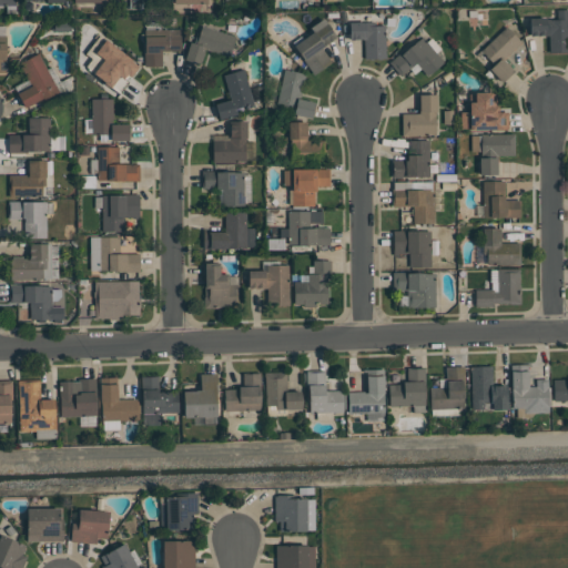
[(567,52),(549,52),(548,36),(544,36),(543,34),(540,36),(536,36),(533,36),(529,36),(529,18),(546,18),(546,20),(557,20),(556,10),(567,9),(567,52)]
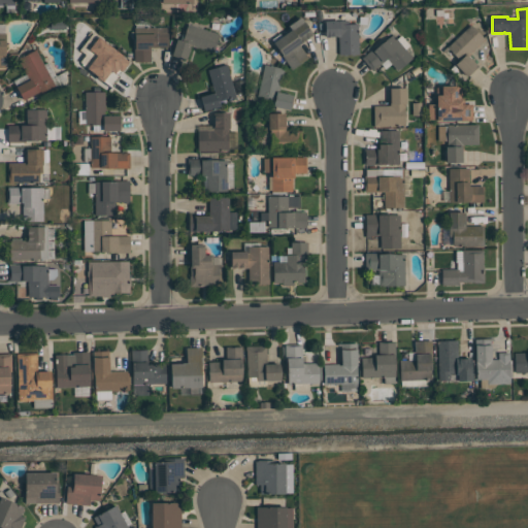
[(288,26),(299,17),(312,34),(298,44),(308,58),(292,70),(281,56),(283,55),(273,42),(291,30),(288,26)]
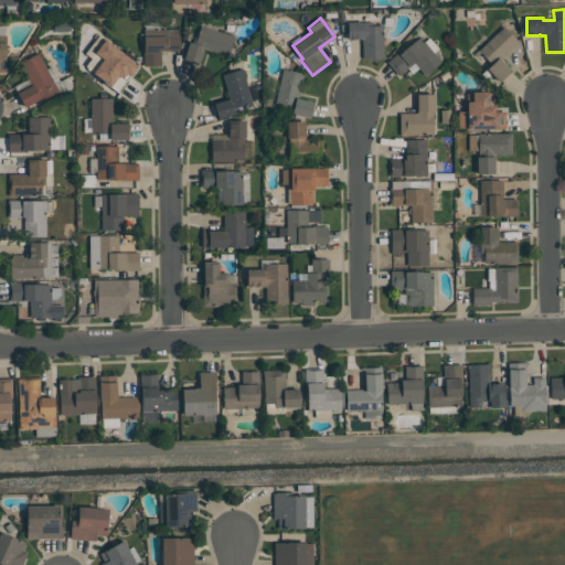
[(159,24),(159,29),(179,29),(179,50),(160,51),(160,66),(142,66),(142,46),(144,46),(144,23),(146,22),(148,21),(150,21),(152,21),(155,22),(157,23),(159,24)]
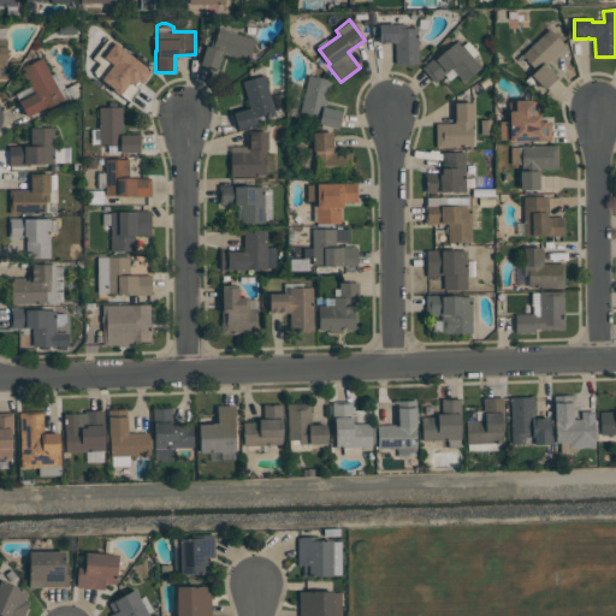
[(395,64),(395,43),(392,43),(392,42),(383,42),(383,43),(379,43),(378,24),(406,23),(406,28),(416,28),(418,63),(414,63),(414,64),(409,64),(409,63),(404,64),(400,64),(395,64)]
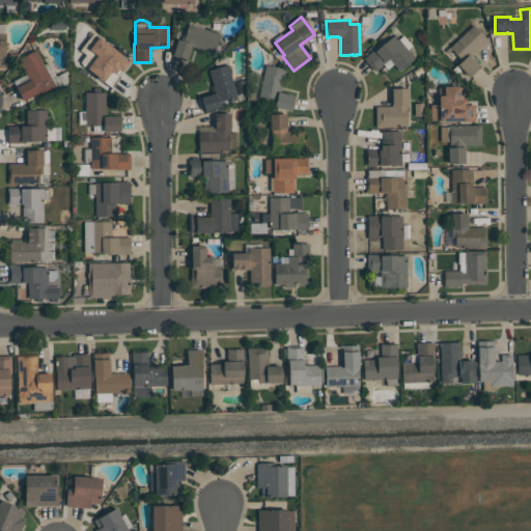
[(220,34),(214,53),(191,46),(186,60),(172,56),(177,39),(183,42),(188,24),(220,34)]
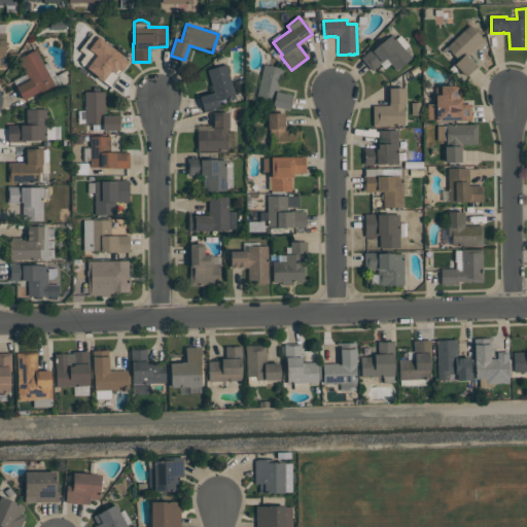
[(446,47),(469,25),(483,39),(466,55),(477,66),(465,76),(454,64),(458,60),(446,47)]
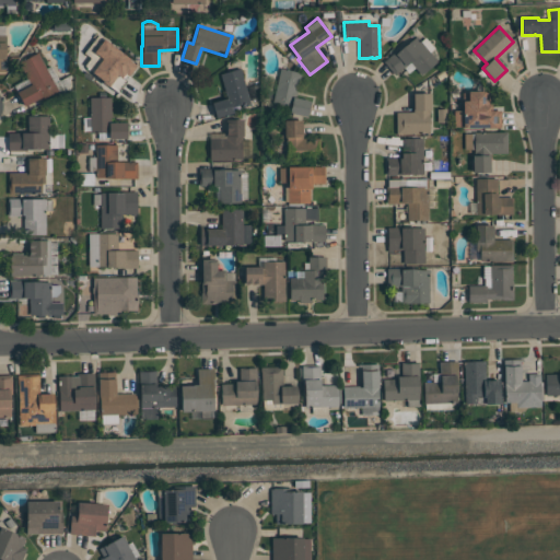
[(83,53),(97,35),(103,39),(104,39),(129,59),(128,60),(136,66),(128,76),(125,73),(121,78),(126,80),(118,90),(109,84),(107,86),(102,82),(103,81),(91,72),(92,71),(84,65),(90,58),(83,53)]
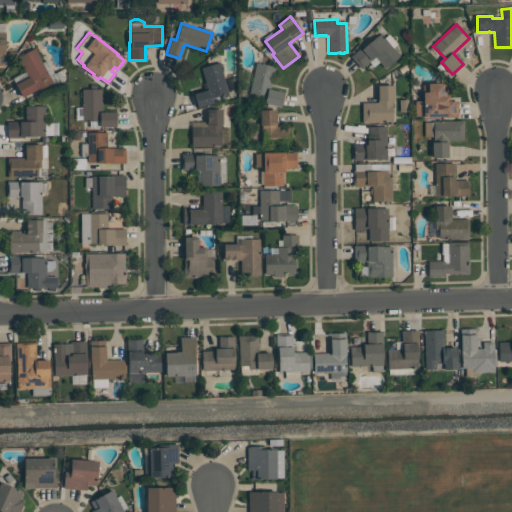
[(388,34),(397,44),(392,48),(399,56),(385,69),(374,57),(361,69),(350,56),(361,46),(363,48),(380,33),(384,38),(388,34)]
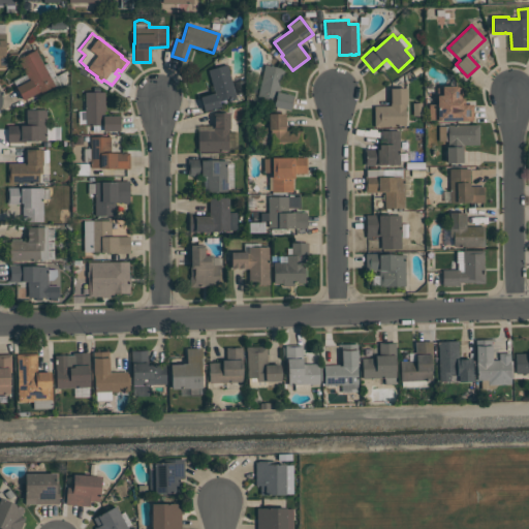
[(22,100),(16,87),(28,80),(17,59),(35,50),(54,85),(44,90),(44,93),(40,95),(38,94),(36,94),(36,93),(22,100)]
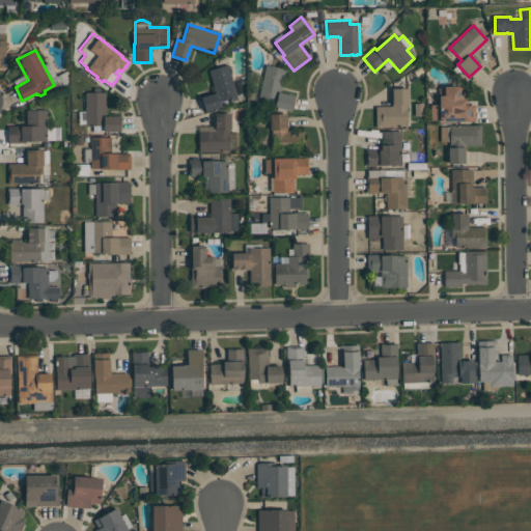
[(208,71),(227,64),(236,96),(219,102),(221,107),(204,112),(200,98),(215,93),(208,71)]
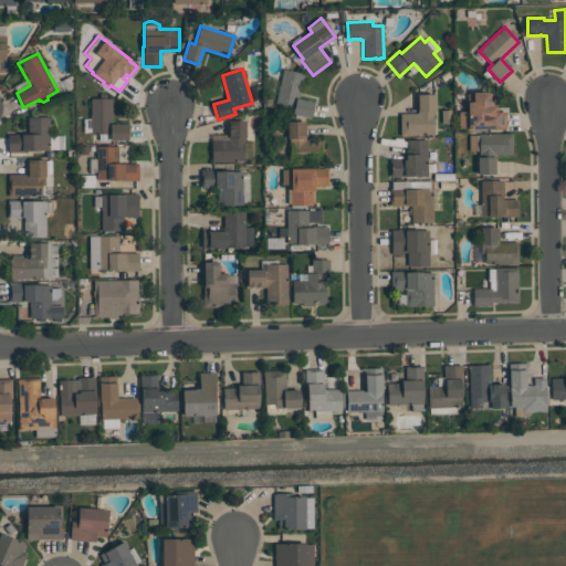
[(275,103),(283,69),(303,73),(297,98),(314,102),(310,118),(292,114),(293,107),(275,103)]
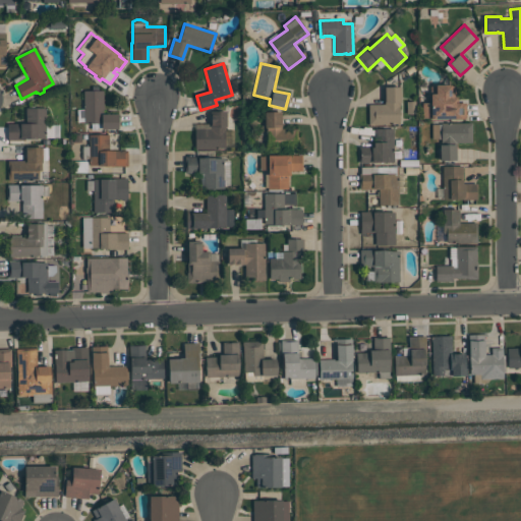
[(466,119),(430,119),(430,118),(422,118),(422,103),(430,103),(430,87),(436,87),(436,84),(451,84),(451,87),(455,87),(455,98),(455,103),(466,103),(466,119)]
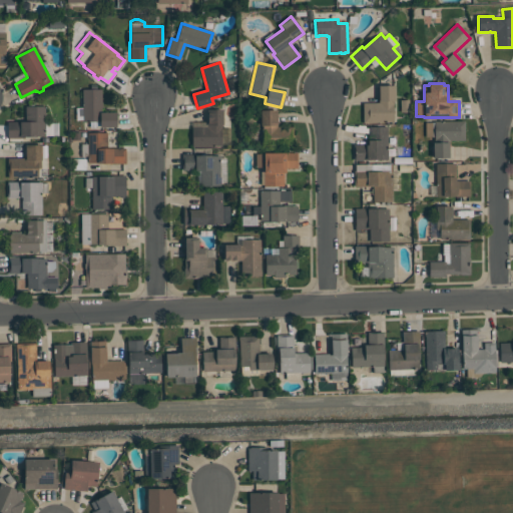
[(363,122),(363,103),(379,102),(379,85),(394,85),(394,104),(393,104),(393,122),(363,122)]
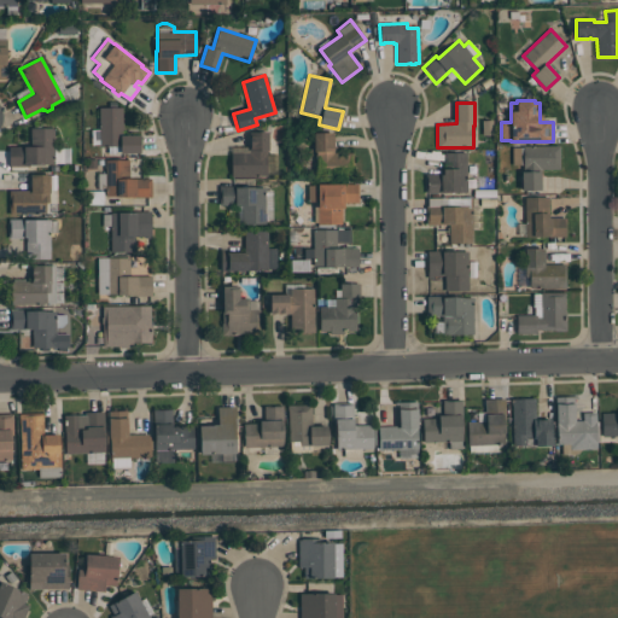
[(122,108),(122,135),(140,135),(140,152),(120,153),(120,146),(99,146),(99,108),(122,108)]
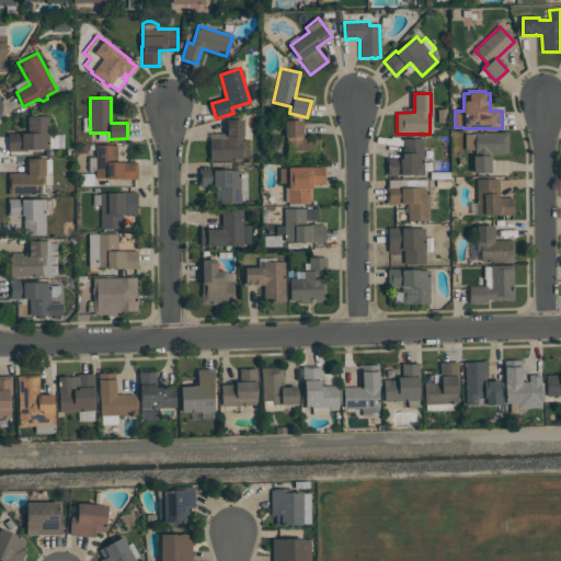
[(48,116),(48,134),(63,134),(63,148),(48,148),(48,149),(38,149),(25,149),(25,151),(8,151),(8,133),(27,133),(27,116),(48,116)]
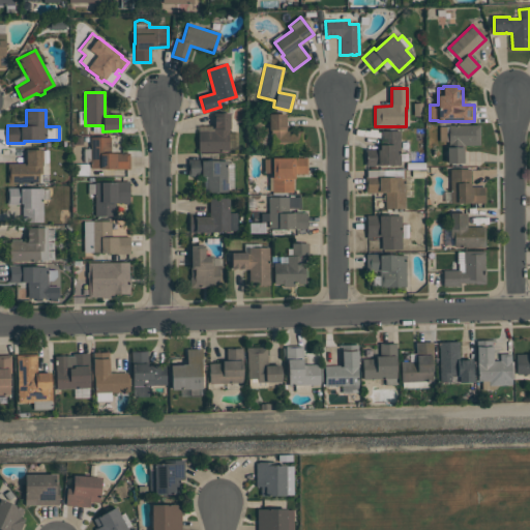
[(198,151),(198,131),(213,131),(213,123),(214,123),(214,117),(213,117),(213,113),(230,113),(230,129),(228,129),(228,150),(198,151)]
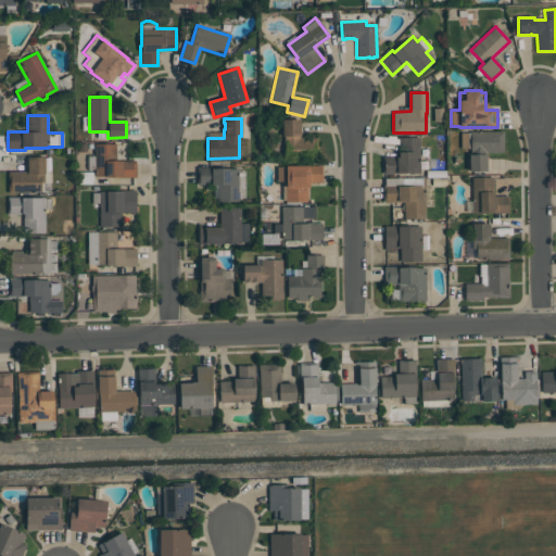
[(316,137),(317,156),(283,156),(283,137),(282,137),(281,119),(300,119),(300,137),(316,137)]
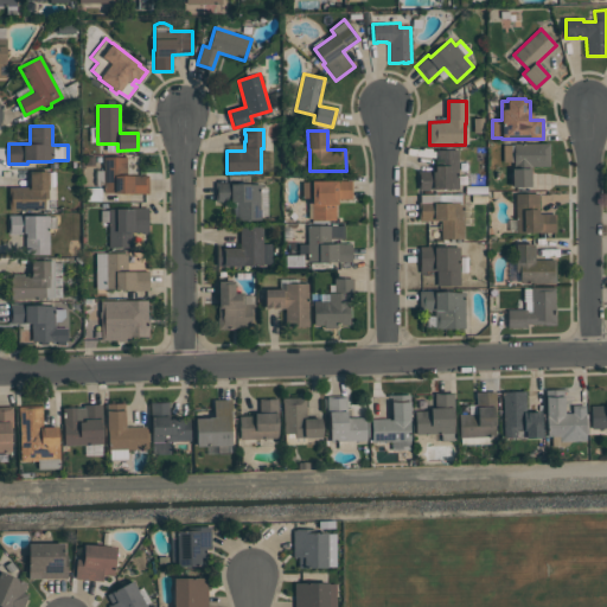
[(531,186),(493,186),(493,165),(511,165),(511,164),(513,164),(513,161),(503,161),(503,145),(513,145),(513,144),(544,144),(544,142),(549,142),(549,166),(531,166),(531,186)]
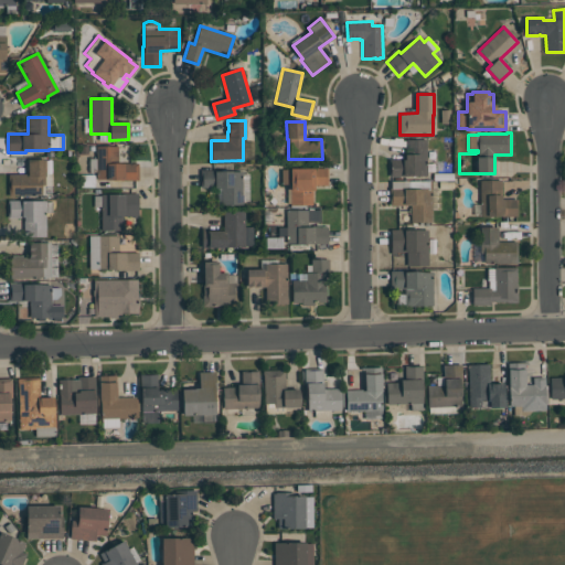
[(426,176),(388,177),(388,159),(404,159),(404,155),(406,155),(406,140),(426,139),(426,176)]
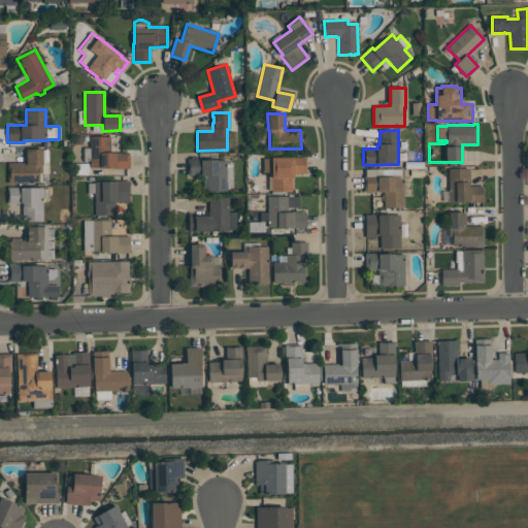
[(129,152),(129,168),(112,168),(99,168),(99,167),(90,167),(90,136),(109,136),(109,153),(129,152)]
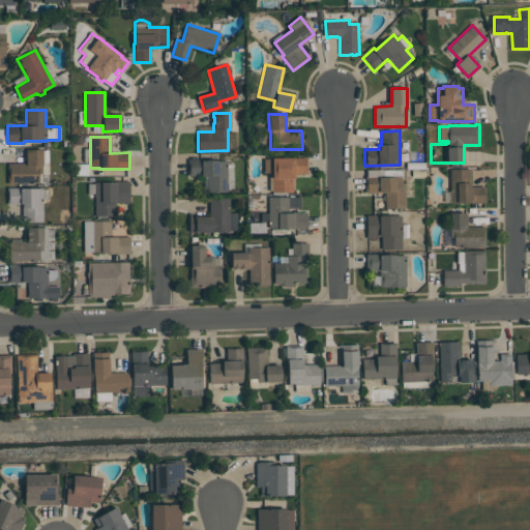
[(7,164),(26,164),(26,150),(48,149),(48,163),(42,163),(42,166),(48,165),(48,174),(40,174),(40,183),(7,183),(7,164)]
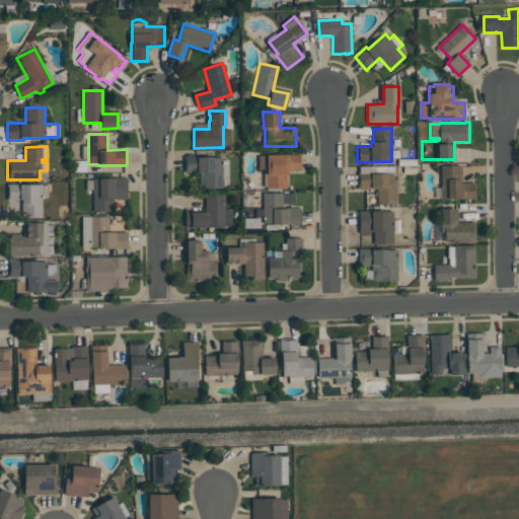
[(267,189),(267,187),(264,187),(263,169),(258,169),(258,156),(266,156),(266,155),(300,154),(300,169),(288,170),(288,174),(286,174),(286,189),(267,189)]
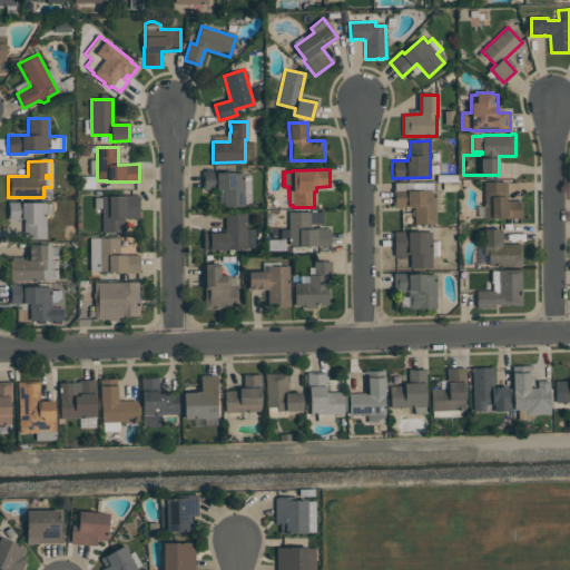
[(251,175),(252,204),(244,204),(244,206),(218,207),(218,189),(202,189),(202,172),(216,172),(216,173),(244,173),(244,175),(251,175)]
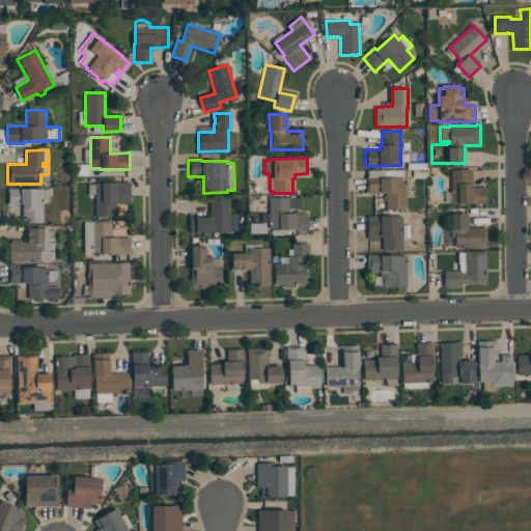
[(451,203),(450,169),(471,169),(471,188),(485,187),(485,203),(451,203)]
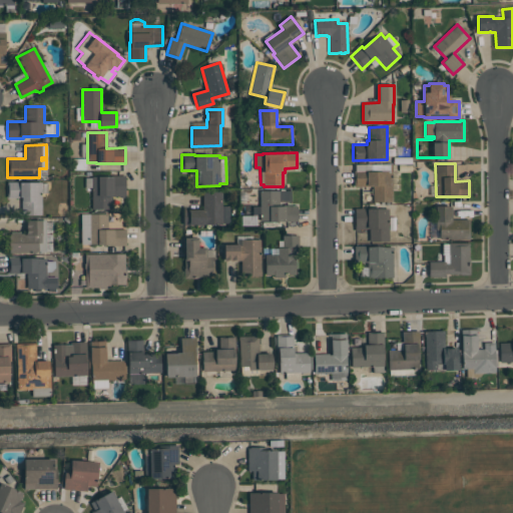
[(392,164),(392,201),(373,201),(372,186),(354,186),(354,171),(355,171),(355,164),(392,164)]
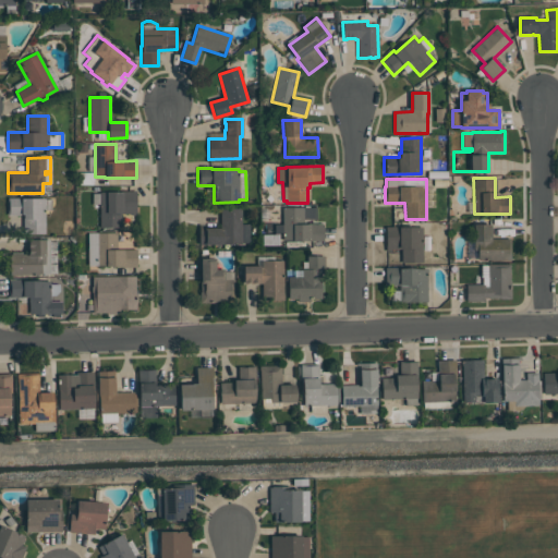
[(99,227),(99,192),(123,192),(123,191),(136,191),(136,213),(121,213),(121,227),(99,227)]
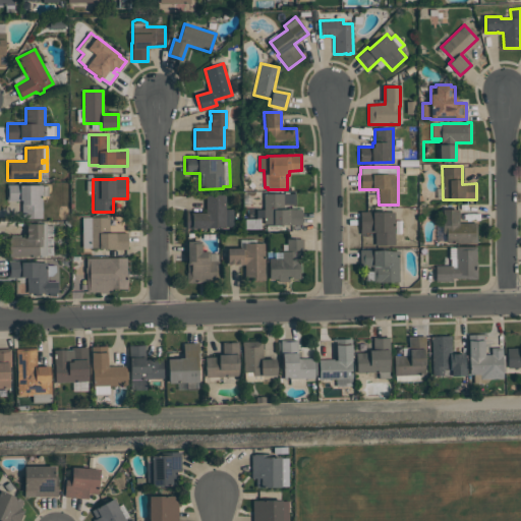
[(41,185),(41,186),(48,186),(48,195),(42,195),(42,218),(21,218),(21,200),(7,200),(7,184),(19,184),(19,185),(41,185)]
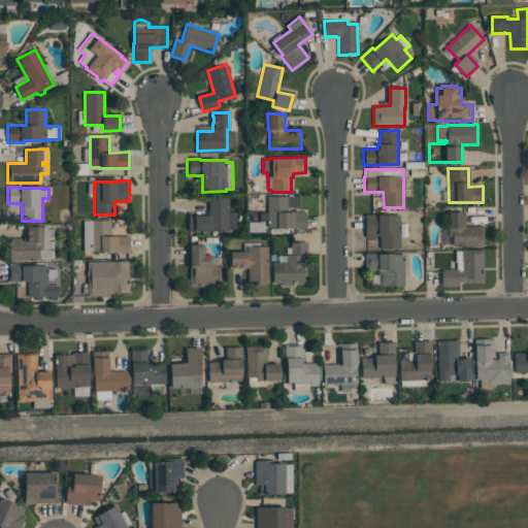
[(305,211),(305,227),(267,227),(267,196),(298,196),(298,207),(293,207),(293,211),(305,211)]
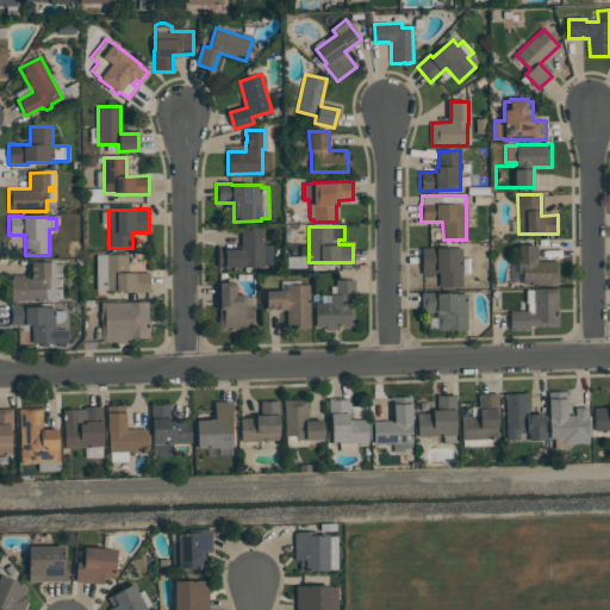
[(263,228),(263,246),(273,244),(273,267),(217,267),(217,246),(221,246),(221,249),(241,249),(241,229),(263,228)]
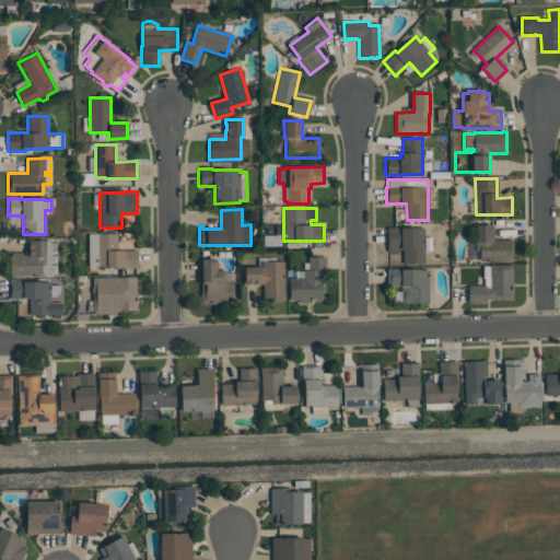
[(512,260),(479,261),(479,249),(475,249),(475,225),(492,225),(492,240),(512,240),(512,260)]
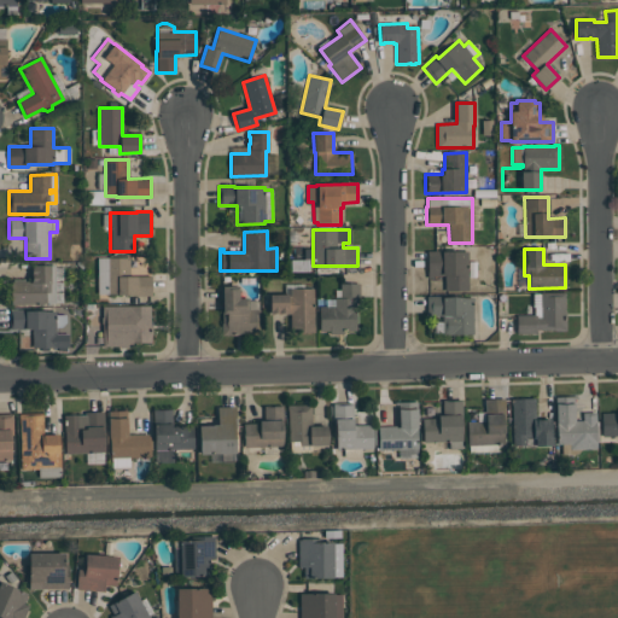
[(467,251),(468,291),(444,291),(444,278),(442,278),(442,275),(432,275),(432,278),(427,278),(427,251),(442,251),(442,252),(467,251)]
